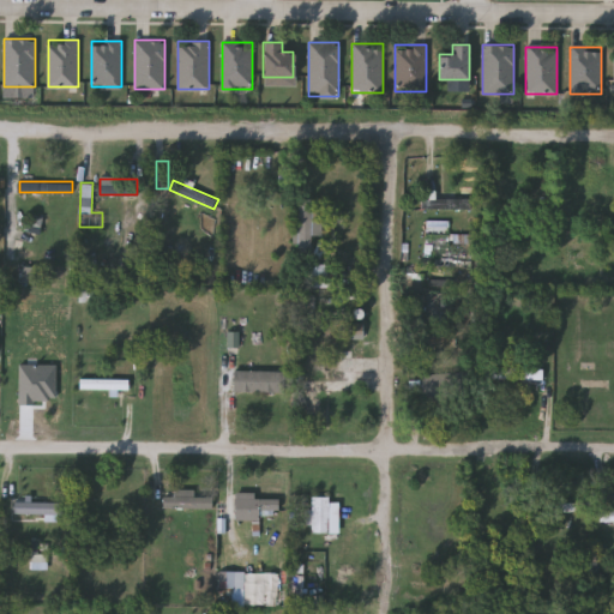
[(469,209),(429,209),(429,198),(469,198),(469,209)]
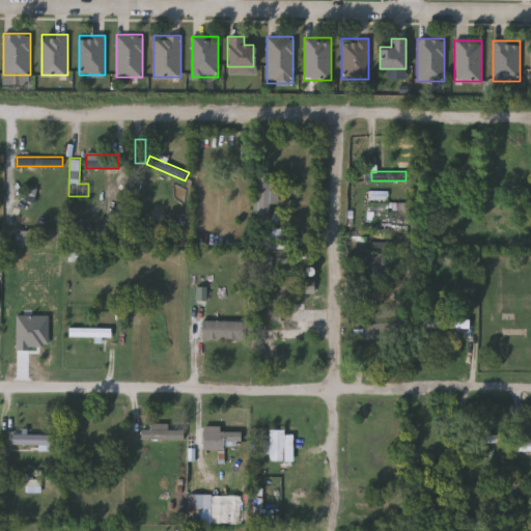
[(278,172),(278,206),(270,206),(270,222),(257,222),(257,172),(278,172)]
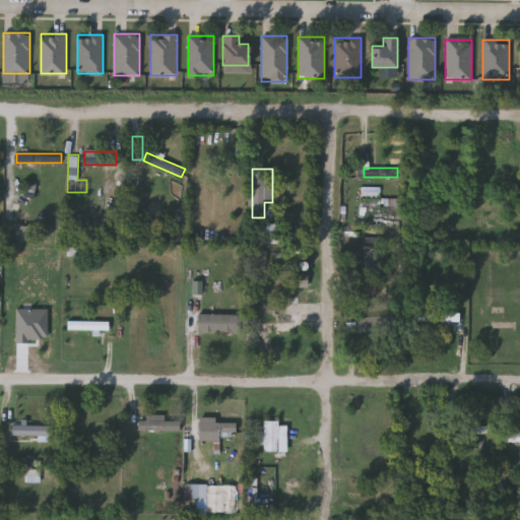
[(44,185),(42,196),(24,194),(25,182),(44,185)]
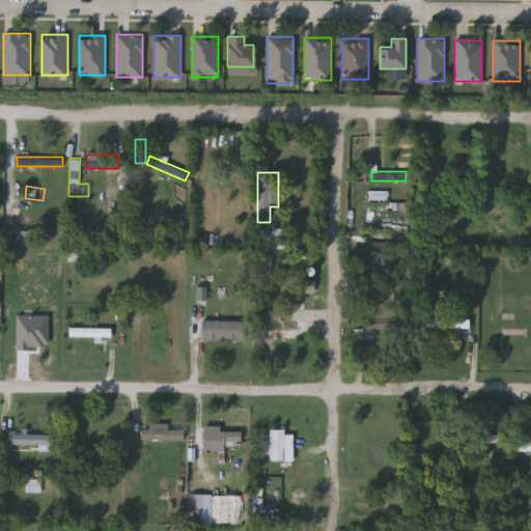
[(282,243),(284,231),(270,229),(268,241),(282,243)]
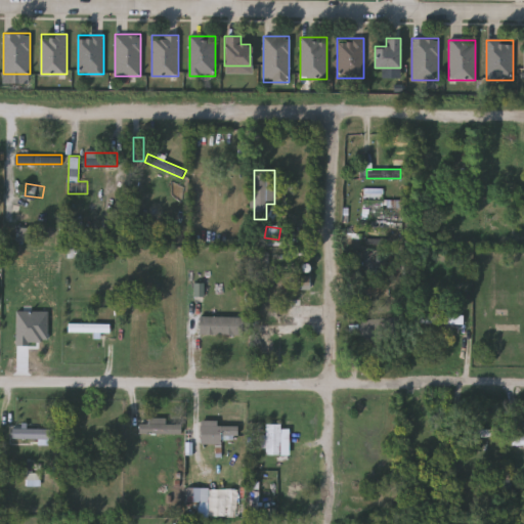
[(311,288),(311,275),(294,275),(294,287),(311,288)]
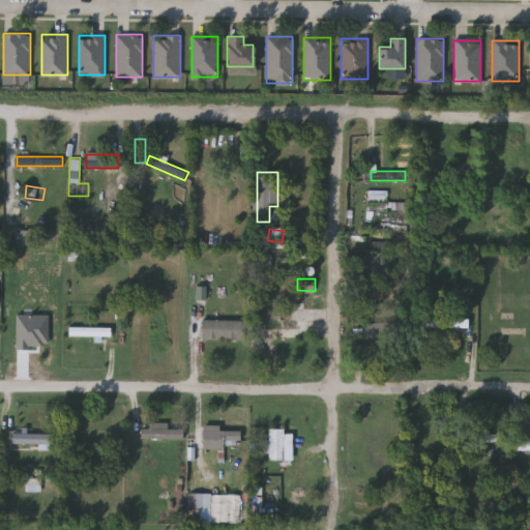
[(303,301),(303,340),(261,340),(261,320),(287,320),(287,301),(303,301)]
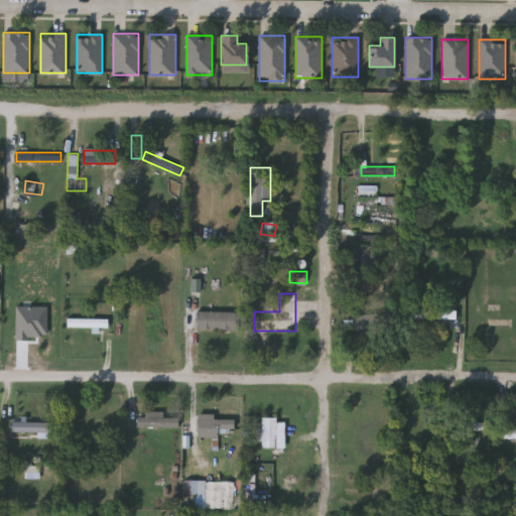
[(48,306),(17,307),(17,339),(49,338),(48,306)]
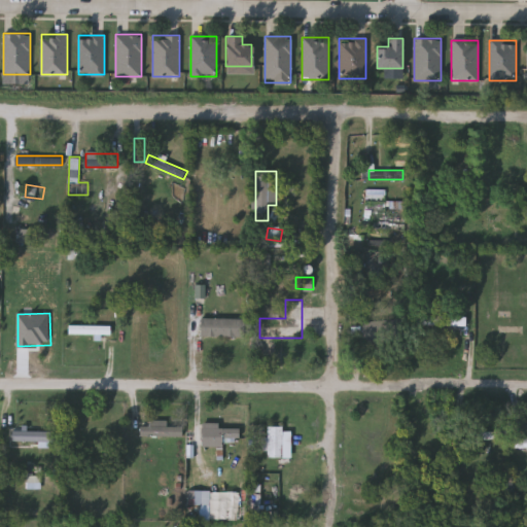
[(465,316),(465,324),(417,324),(417,316),(465,316)]
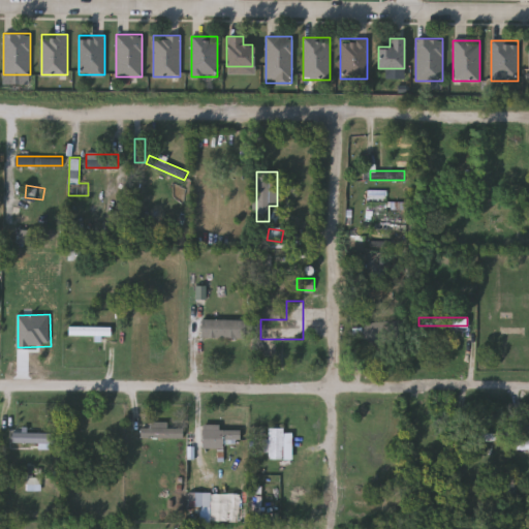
[(200,337),(200,319),(246,319),(246,337),(200,337)]
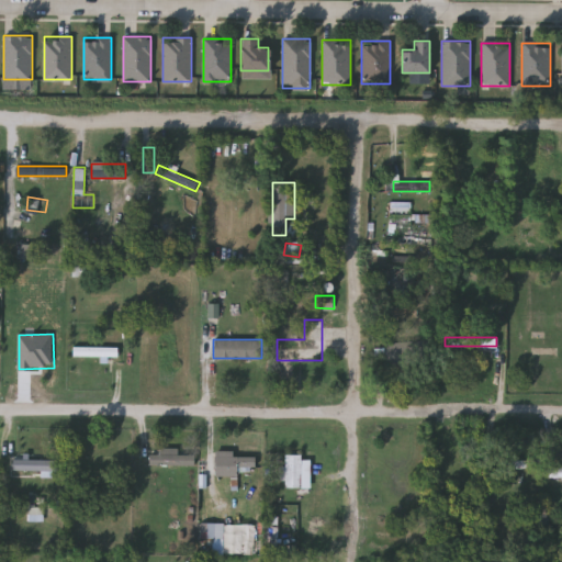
[(424,341),(424,363),(384,363),(384,341),(424,341)]
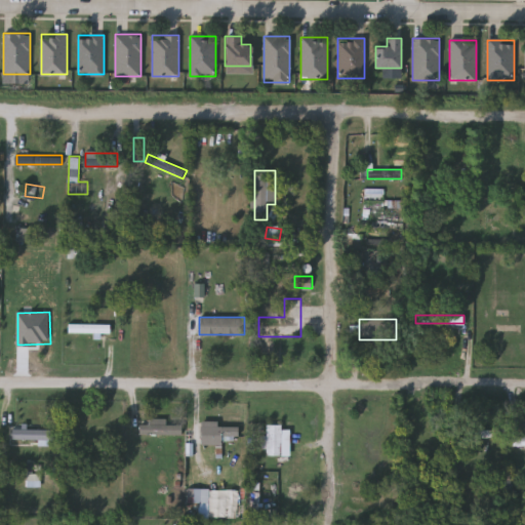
[(110,323),(110,333),(68,333),(68,323),(110,323)]
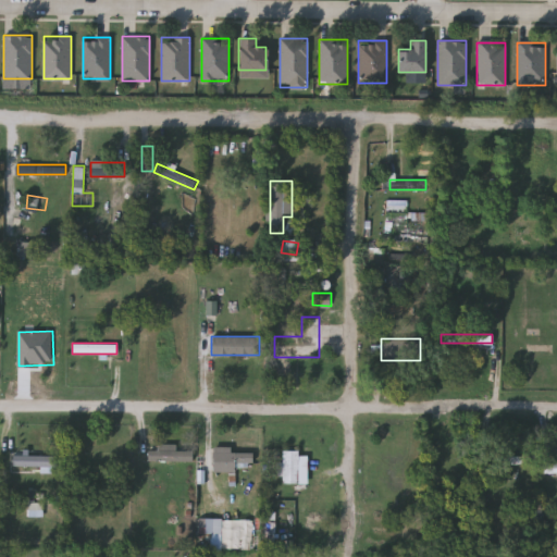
[(148,448),(157,448),(157,444),(175,444),(175,449),(193,449),(193,460),(148,460),(148,448)]
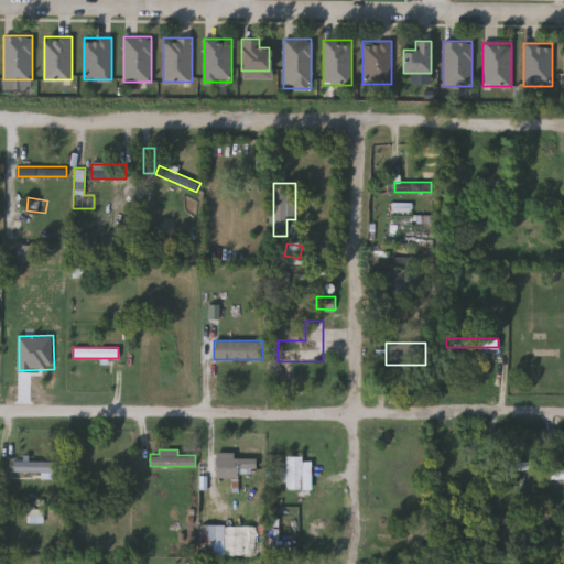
[(235,452),(235,457),(256,457),(256,469),(238,469),(238,477),(217,477),(217,452),(235,452)]
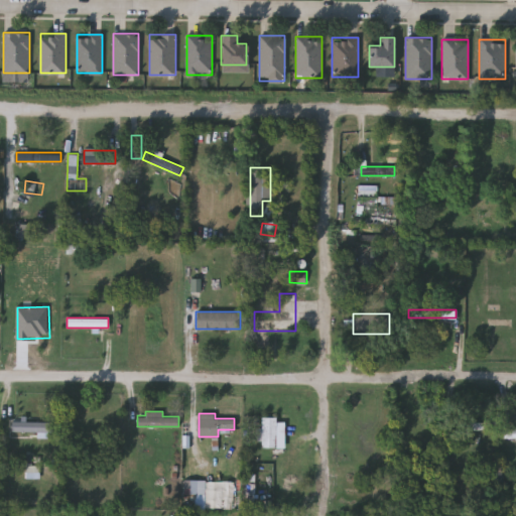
[(284,446),(261,446),(261,416),(276,416),(276,422),(284,422),(284,446)]
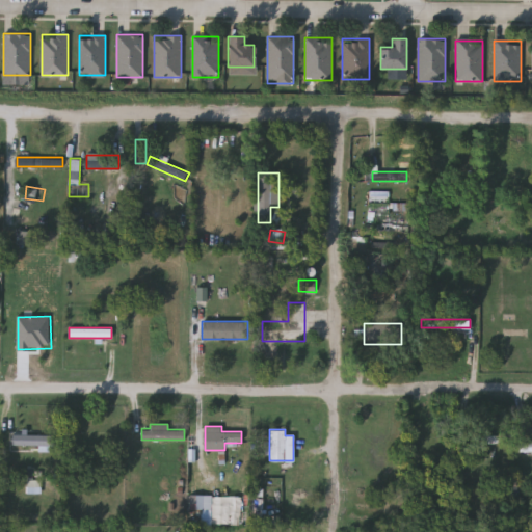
[(54,444),(11,444),(11,434),(54,434),(54,444)]
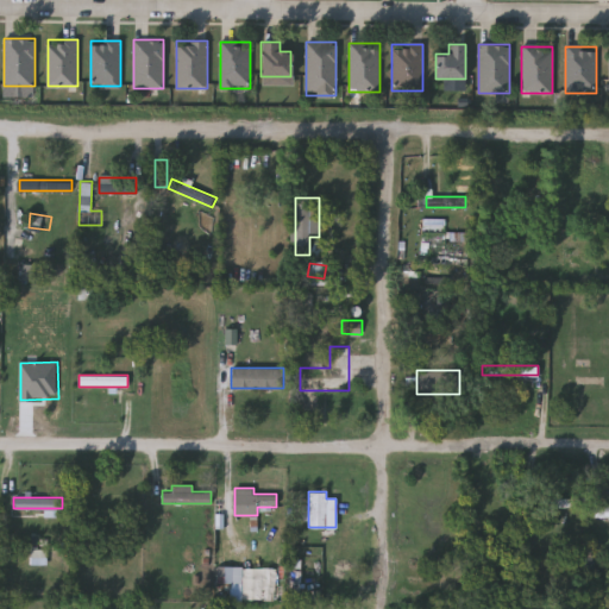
[(608,516),(594,516),(594,506),(608,506),(608,516)]
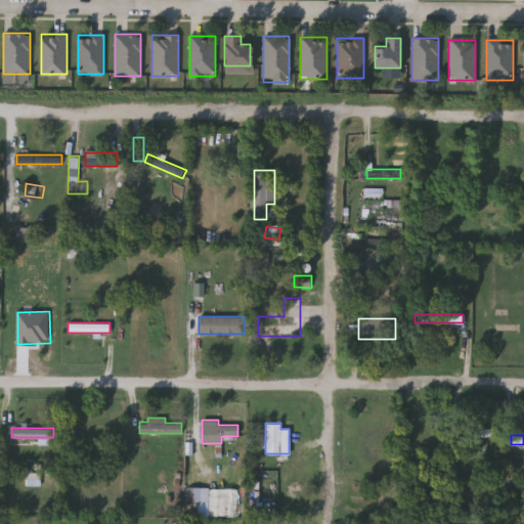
[(42,487),(42,474),(29,473),(28,486),(42,487)]
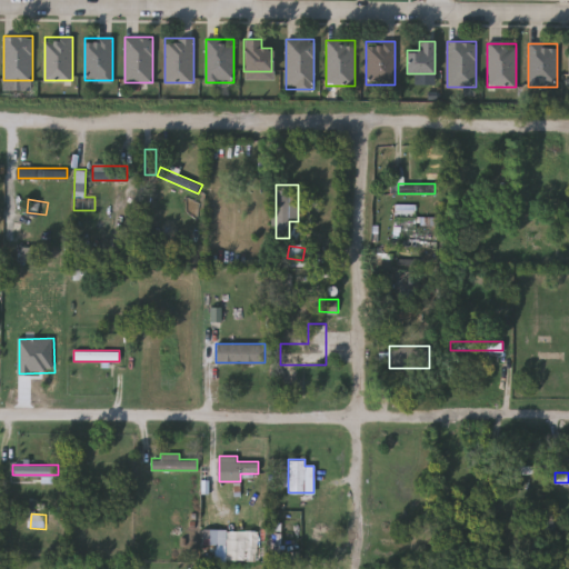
[(216,559),(216,546),(203,546),(203,529),(226,529),(226,559),(216,559)]
